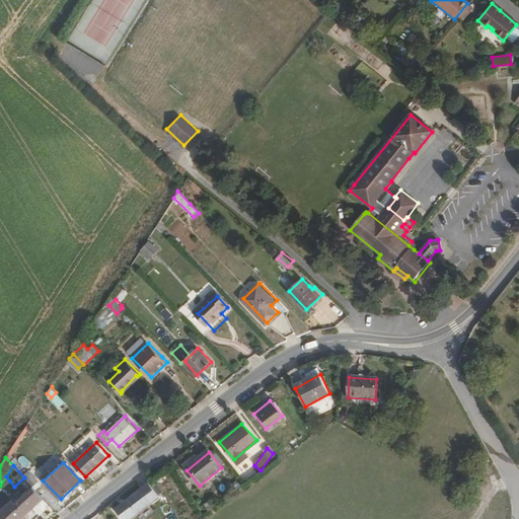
[(33,487),(24,477),(14,487),(23,496),(33,487)]
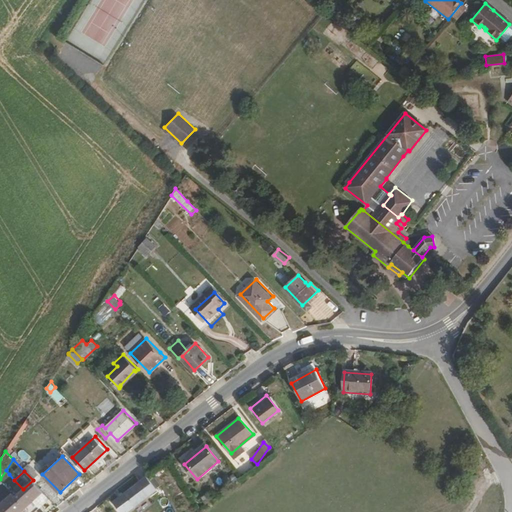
[(14,480),(9,474),(4,479),(9,485),(14,480)]
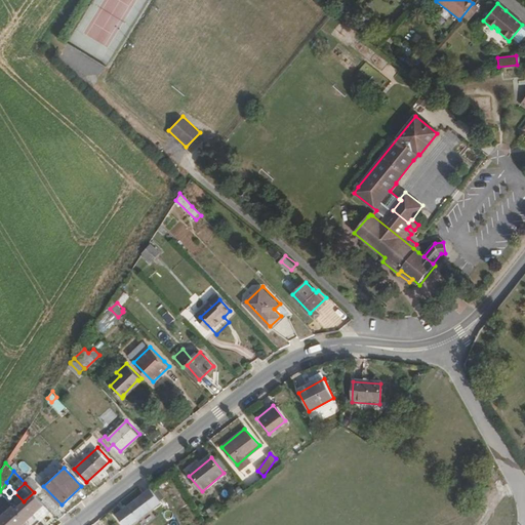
[(139,520),(163,501),(153,488),(129,507),(139,520)]
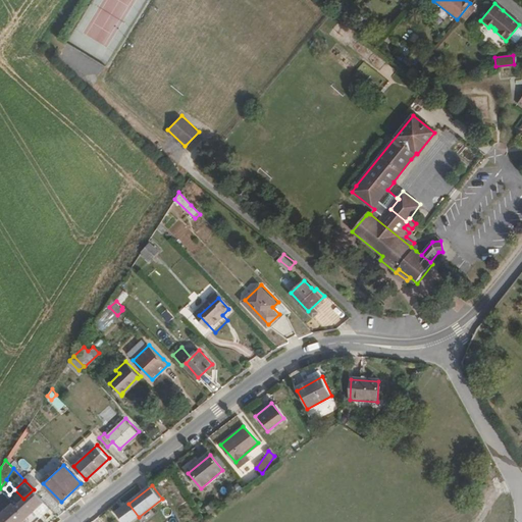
[(35,521),(51,507),(34,489),(23,499),(15,506),(16,508),(29,521),(35,521)]
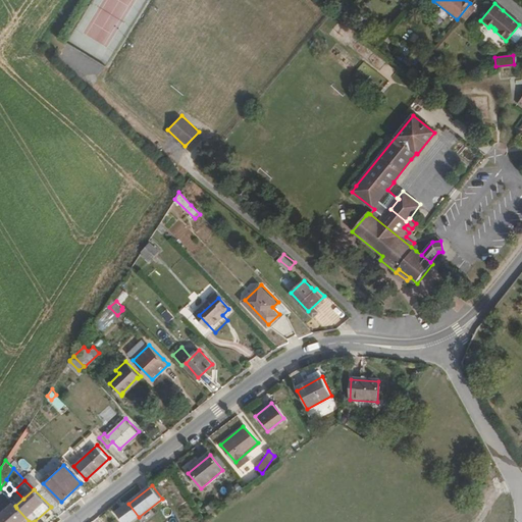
[(29,521),(16,508),(15,506),(12,502),(0,513),(0,519),(2,521),(29,521)]
